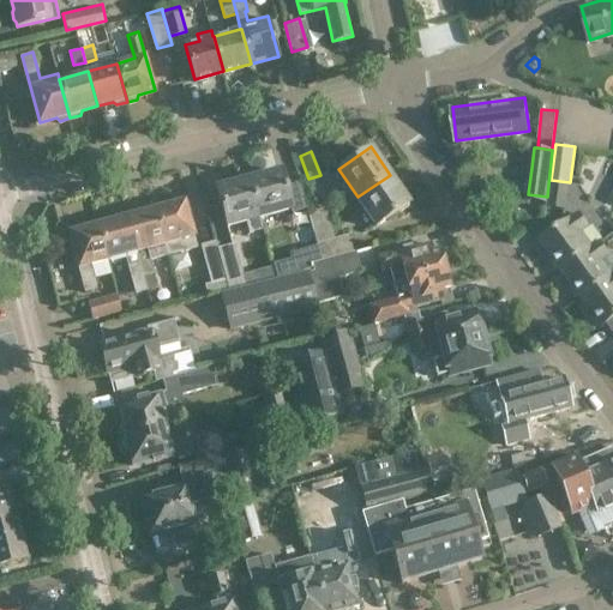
[(260,216),(293,207),(282,169),(250,177),(260,216)]
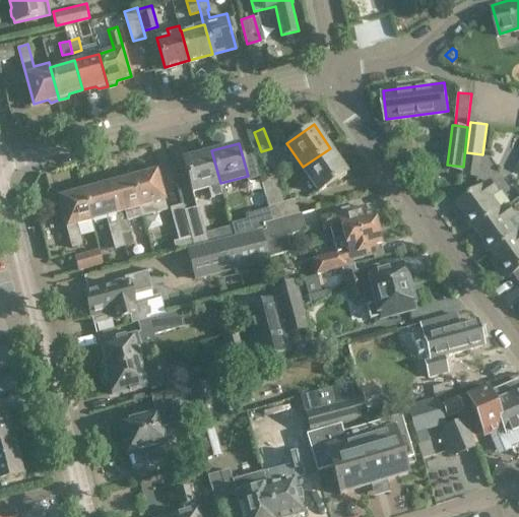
[(303,167),(319,190),(346,172),(330,148),(303,167)]
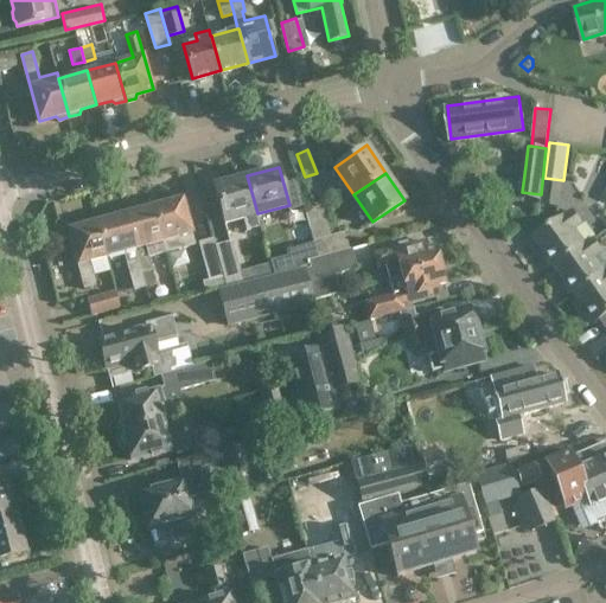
[(246,229),(260,225),(257,213),(247,175),(215,185),(224,222),(243,217),(246,229)]
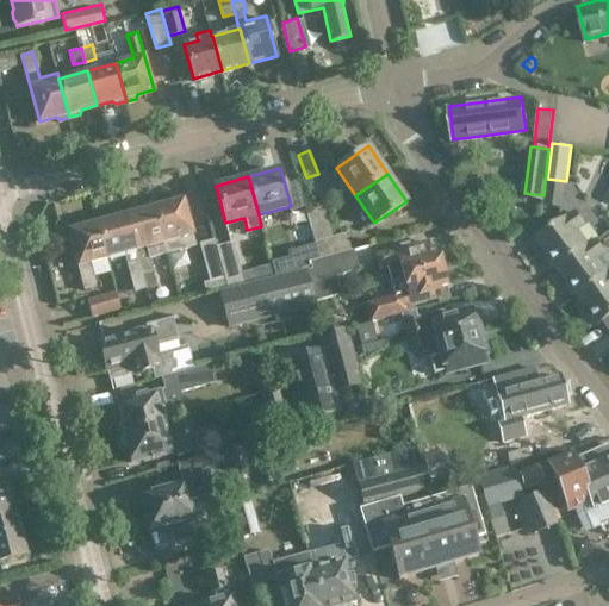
[(154,202),(167,251),(197,244),(184,198),(167,202),(163,199),(154,202)]
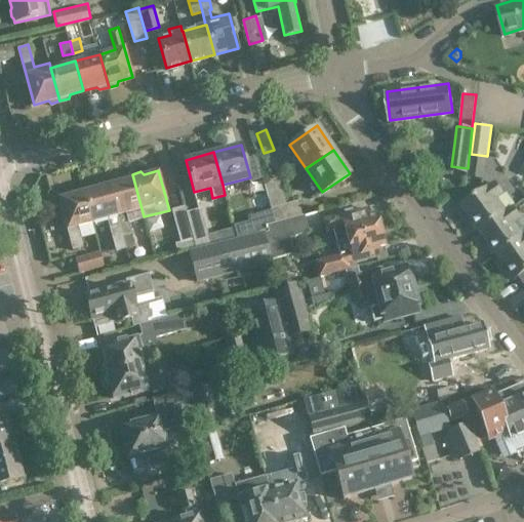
[(128,222),(144,216),(132,174),(123,176),(122,181),(109,185),(123,235),(131,233),(128,222)]
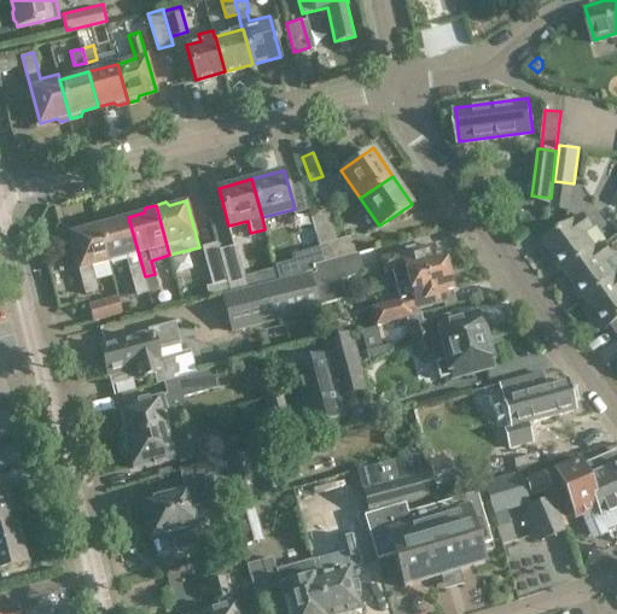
[(329,209),(313,214),(318,231),(320,241),(337,237),(329,209)]
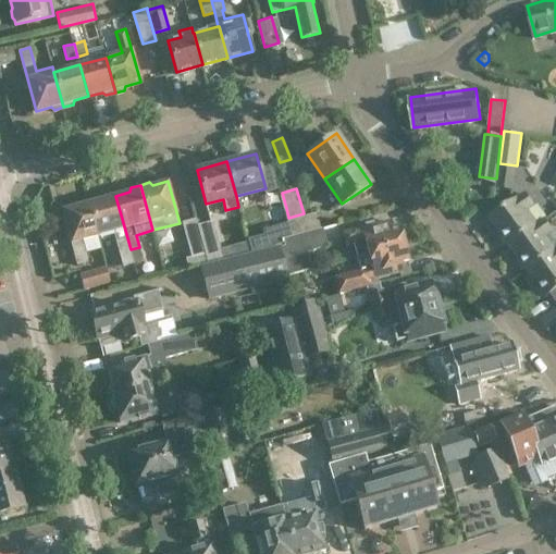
[(538,222),(528,209),(535,204),(527,192),(519,197),(519,196),(490,218),(501,233),(498,235),(504,243),(506,241),(508,244),(538,222)]
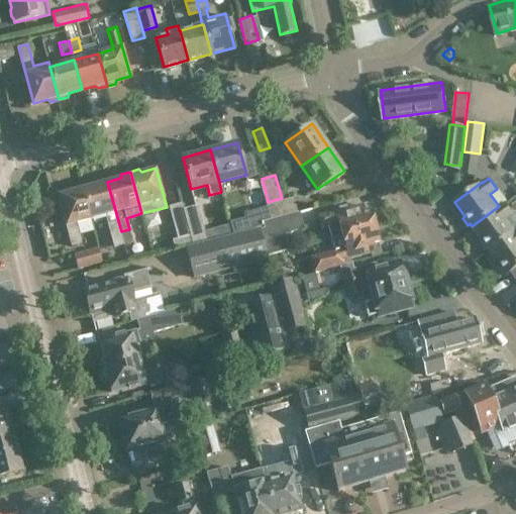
[(114,246),(124,243),(121,231),(107,182),(94,185),(91,182),(83,185),(92,217),(105,213),(114,246)]
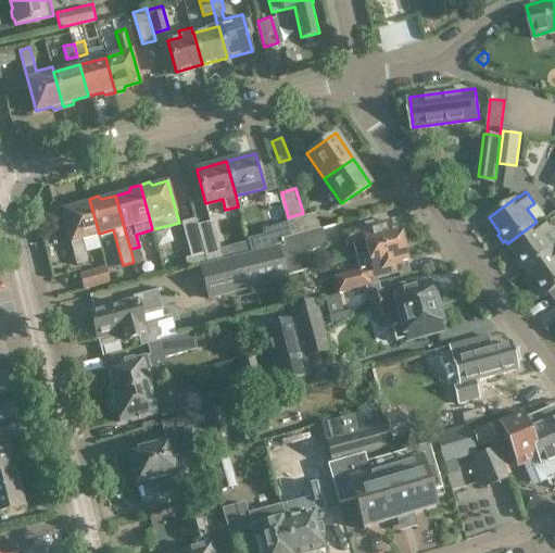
[(89,199),(79,201),(78,205),(63,210),(78,263),(88,260),(82,238),(99,234),(89,199)]
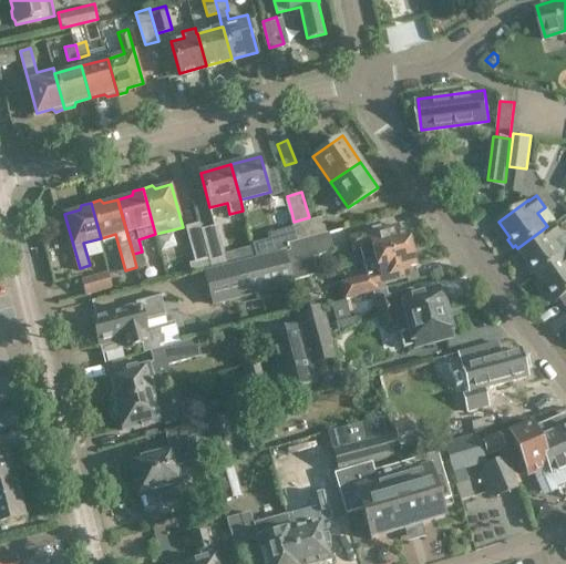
[(309,217),(294,222),(295,224),(299,237),(327,229),(322,214),(309,217)]
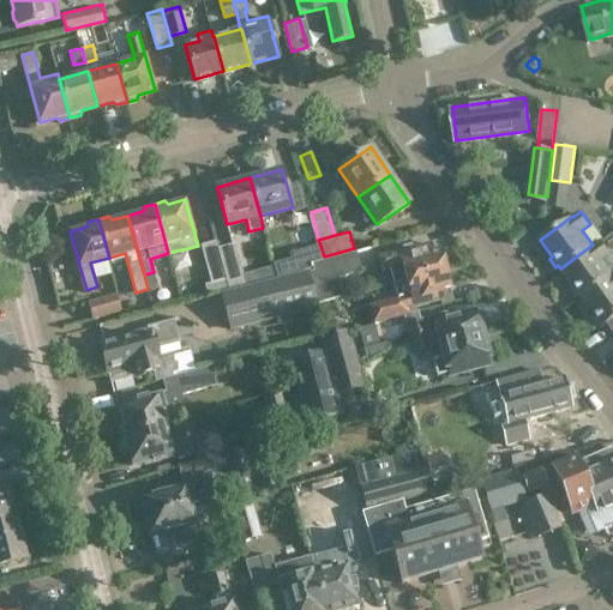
[(229,288),(227,278),(217,245),(216,240),(202,243),(212,282),(205,284),(208,294),(221,290),(229,288)]
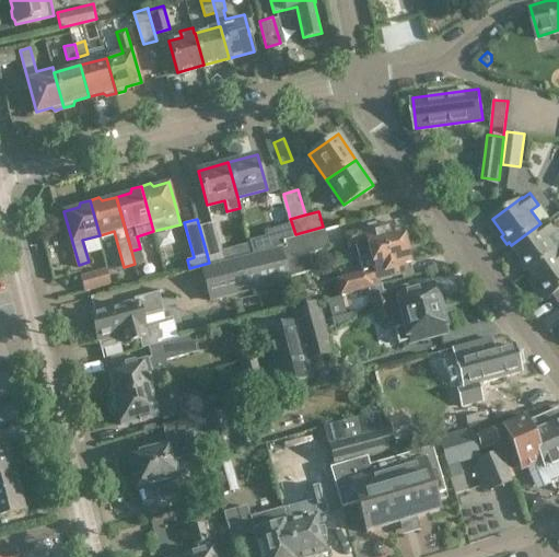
[(198,223),(207,254),(209,263),(226,258),(216,219),(198,223)]
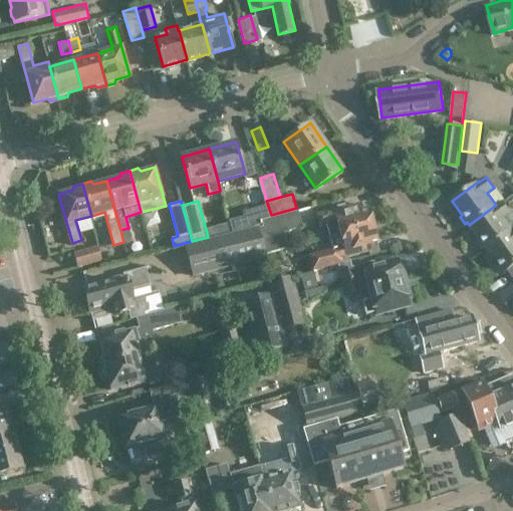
[(512,227),(505,217),(511,212),(503,201),(496,205),(469,225),(479,239),(477,240),(482,247),(484,246),(486,249),(512,230),(512,227)]
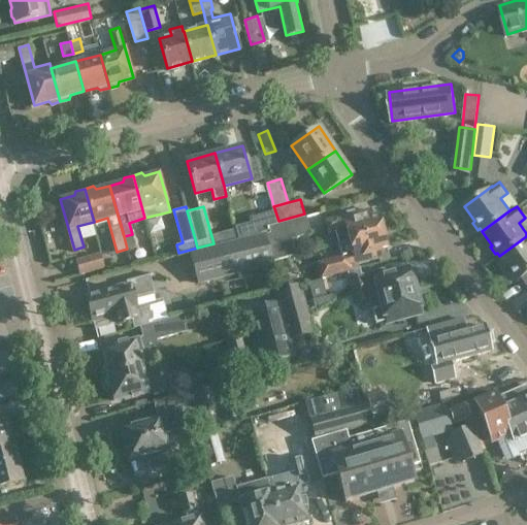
[(383,230),(379,214),(372,215),(370,207),(326,219),(325,222),(327,230),(337,227),(341,240),(349,238),(383,230)]
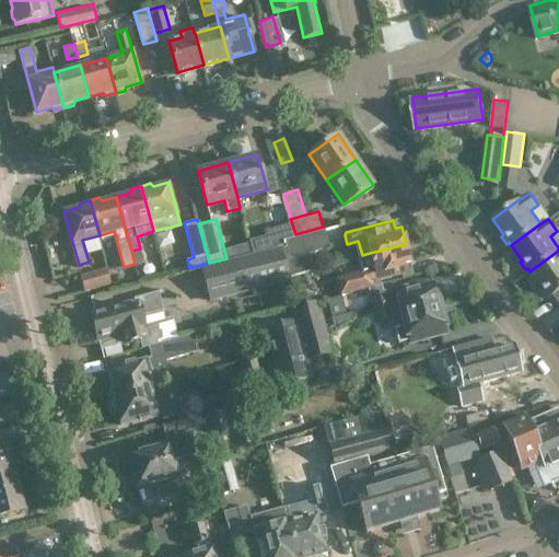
[(286,236),(295,234),(291,221),(265,229),(266,234),(249,239),(253,251),(282,243),(288,242),(286,236)]
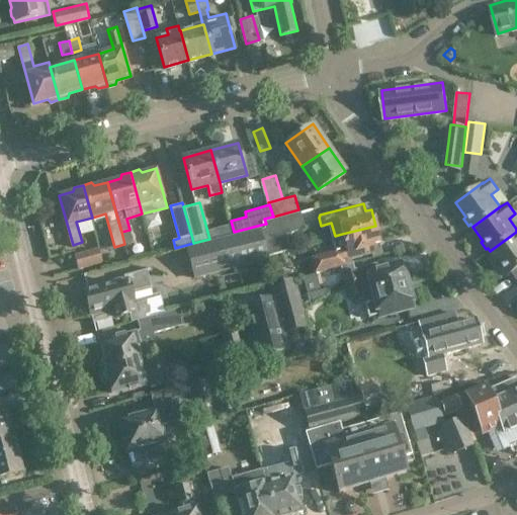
[(261,225),(269,253),(290,247),(286,231),(306,226),(302,208),(299,209),(298,209),(273,217),(264,219),(266,224),(261,225)]
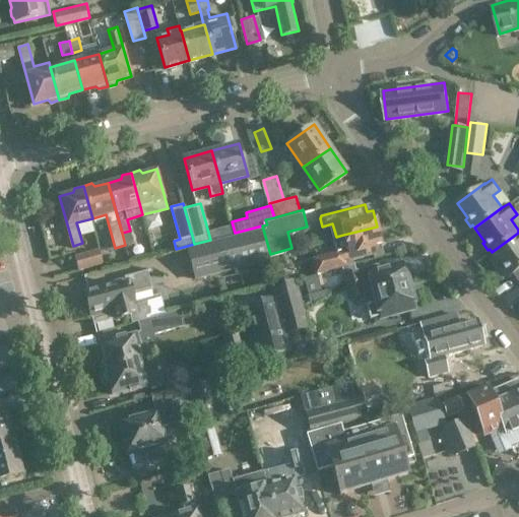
[(218,228),(220,237),(234,234),(231,224),(218,228)]
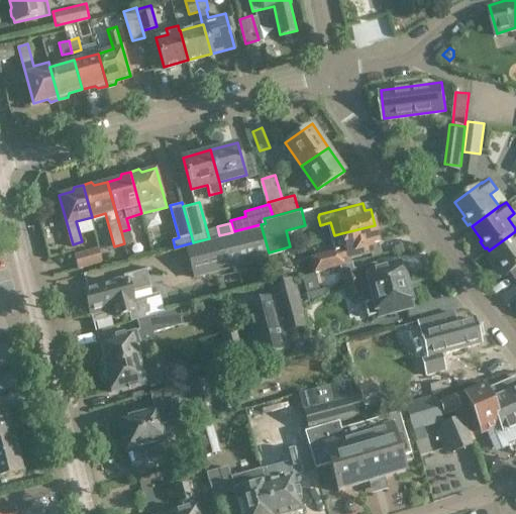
[(186,244),(194,276),(270,255),(269,252),(261,224),(209,238),(193,242),(186,244)]
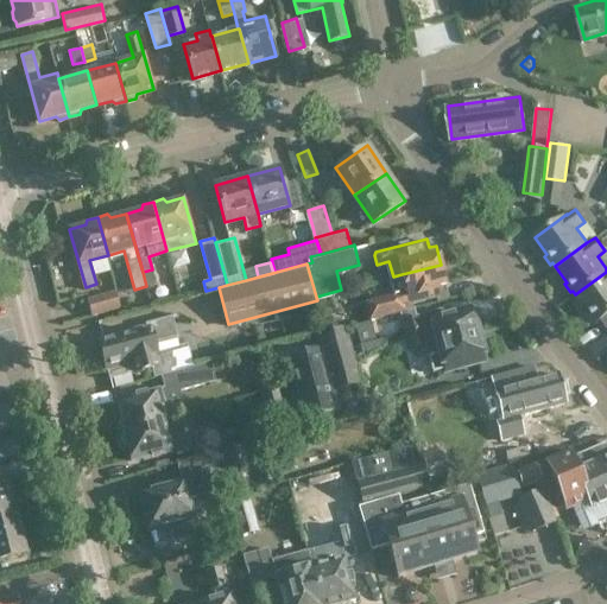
[(380,300),(366,304),(370,318),(400,310),(409,307),(408,303),(437,294),(435,286),(446,283),(441,265),(402,274),(393,277),(389,278),(393,293),(380,297),(380,300)]
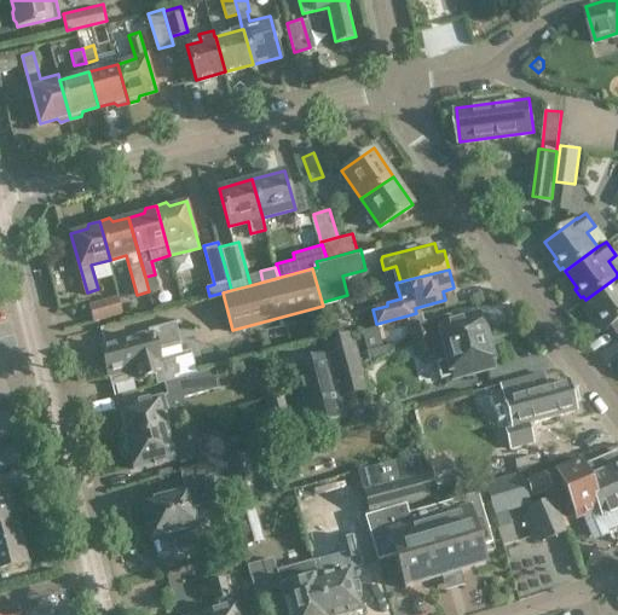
[(585,300),(598,317),(595,318),(601,326),(604,325),(606,329),(617,320),(617,277),(585,300)]
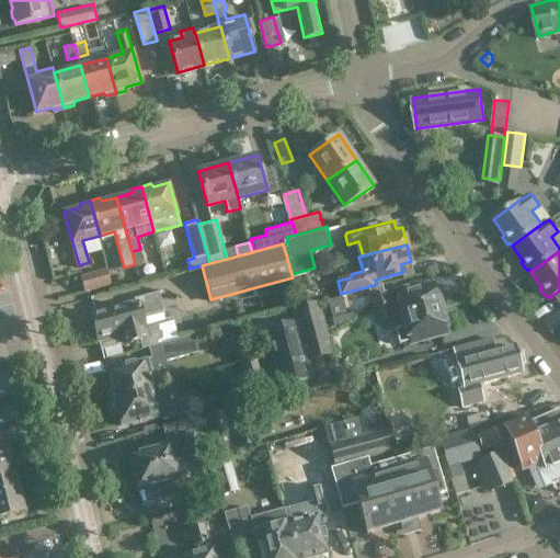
[(86,291),(111,283),(107,269),(81,275),(86,291)]
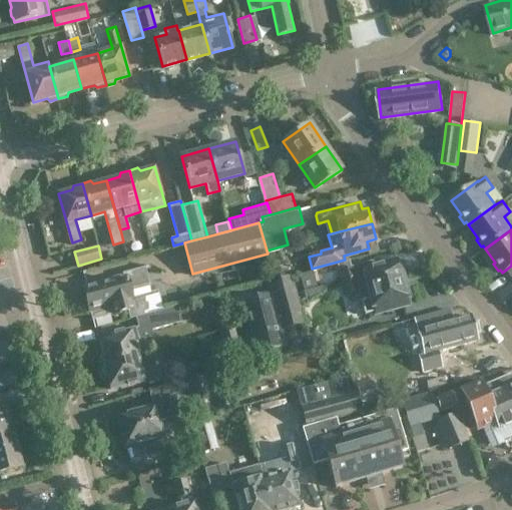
[(182,256),(158,262),(165,288),(189,282),(182,256)]
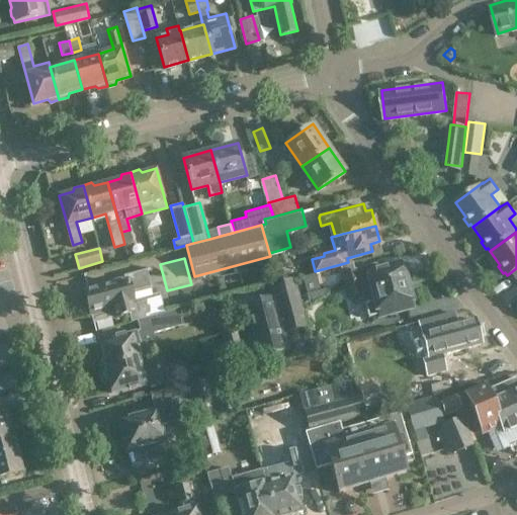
[(406,275),(408,272),(406,266),(403,265),(402,261),(378,267),(377,262),(365,265),(365,268),(357,270),(356,268),(354,268),(352,261),(348,262),(341,264),(346,282),(359,278),(359,279),(368,277),(369,283),(385,279),(386,282),(406,277),(406,275)]
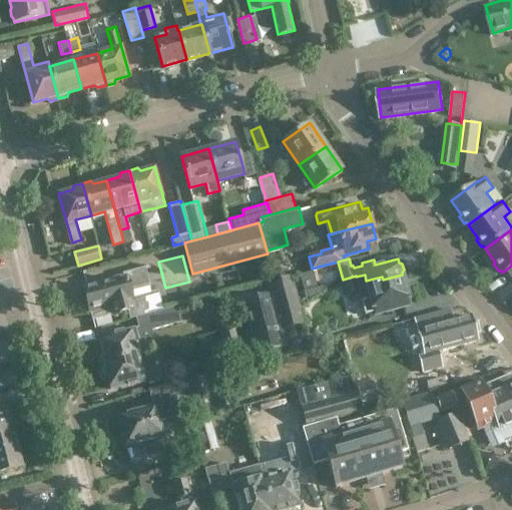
[(136,317),(141,315),(164,309),(163,309),(158,289),(150,291),(148,284),(150,283),(145,266),(123,272),(124,275),(83,286),(84,290),(86,289),(91,307),(89,308),(92,319),(128,310),(130,317),(136,316),(136,317)]
